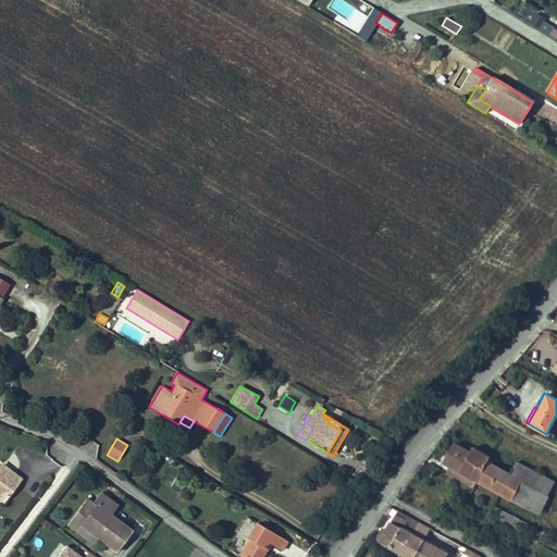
[(475,480),(478,482),(487,462),(491,456),(474,447),(471,453),(454,443),(443,462),(452,467),(465,474),(475,480)]
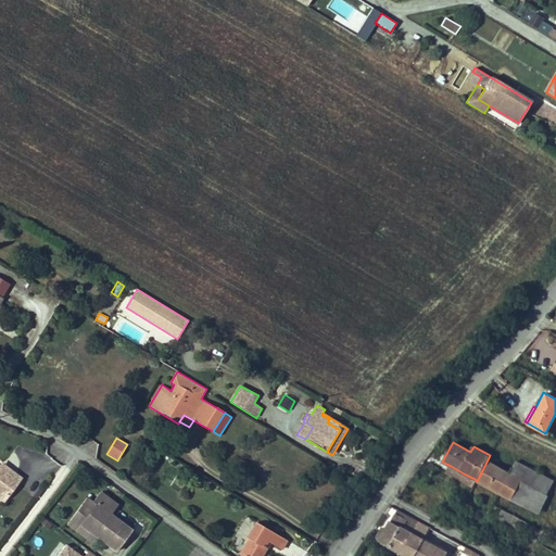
[(487,462),(477,481),(477,482),(512,500),(520,480),(509,474),(487,462)]
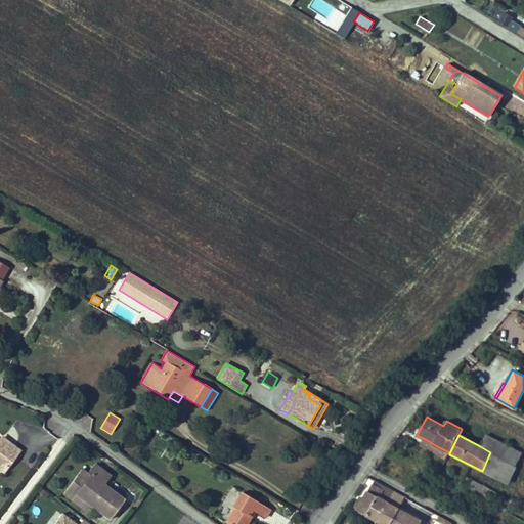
[(497,440),(487,435),(480,446),(490,452),(497,440)]
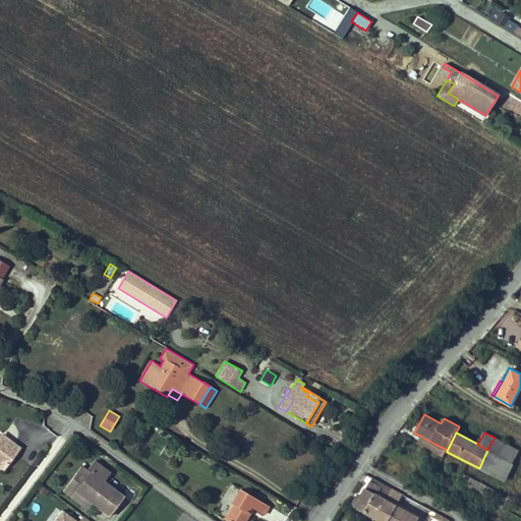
[(0,459),(7,465),(19,448),(2,435),(0,437),(0,459)]
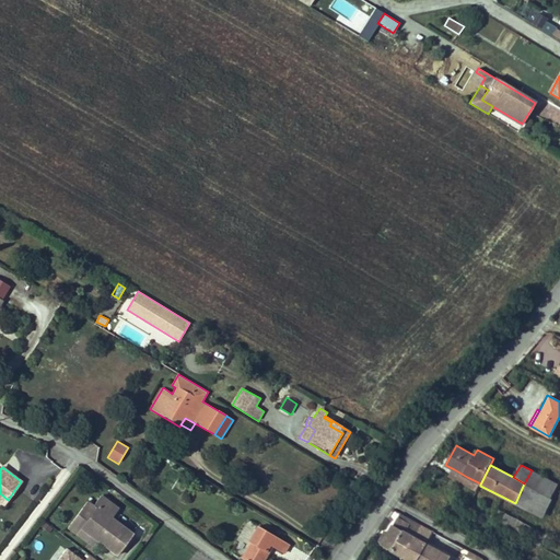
[(467,477),(454,469),(450,476),(475,489),(478,482),(467,477)]
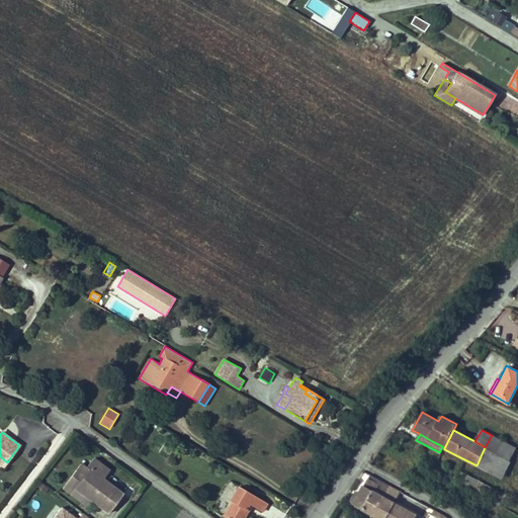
[(492,435),(485,447),(495,453),(502,440),(492,435)]
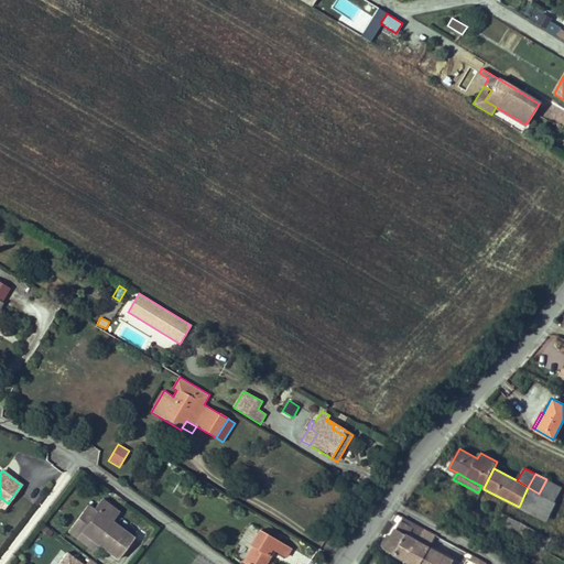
[(562,487),(546,479),(539,494),(528,487),(519,507),(545,520),(562,487)]
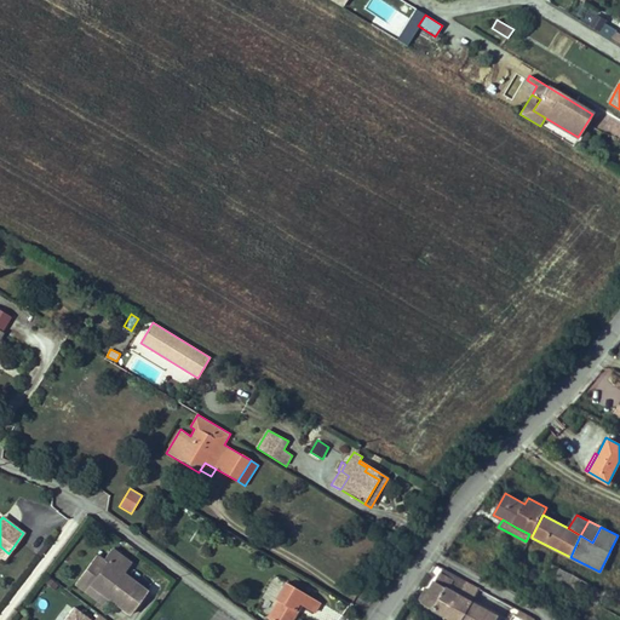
[(112,549),(103,560),(107,562),(90,585),(110,601),(130,615),(149,591),(125,573),(132,563),(112,549)]
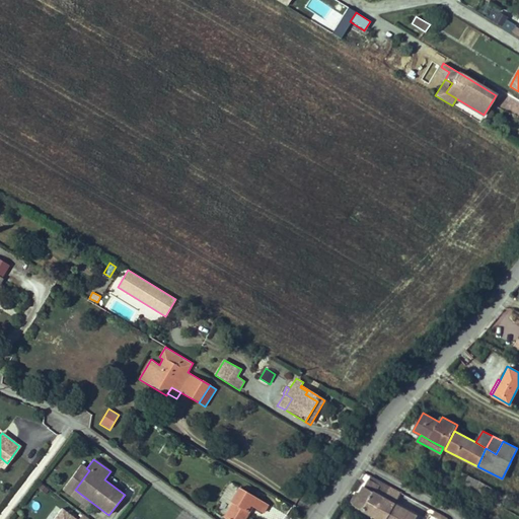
[(89,470),(86,468),(80,464),(62,490),(88,509),(92,503),(75,490),(89,470)]
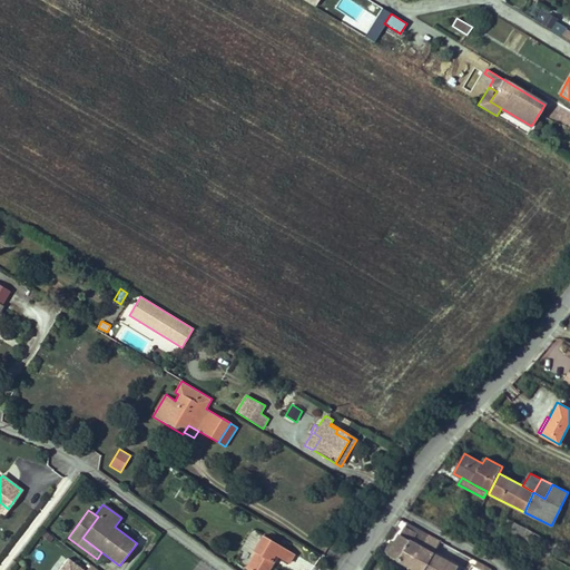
[(421,547),(429,534),(408,522),(400,518),(393,531),(399,533),(421,547)]
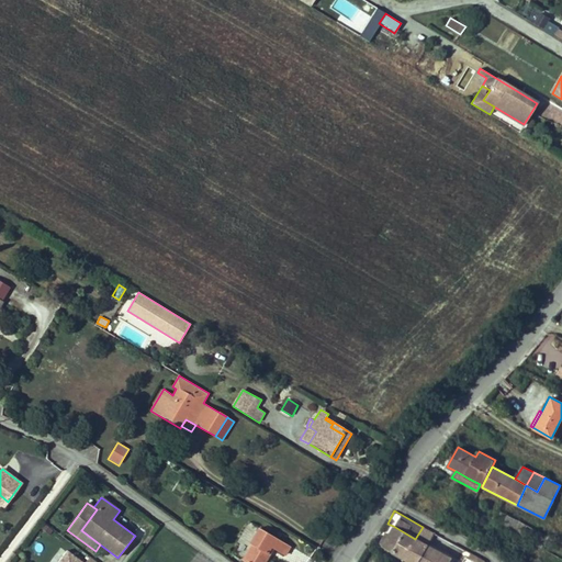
[(501,512),(495,523),(542,549),(543,546),(549,549),(553,539),(501,512)]
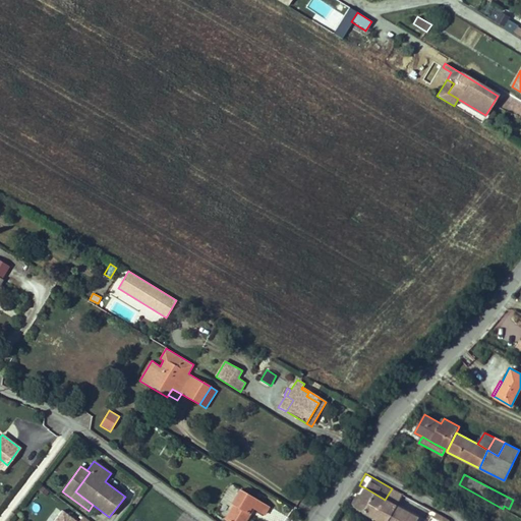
[(360,496),(354,506),(365,512),(382,520),(388,520),(397,506),(385,500),(364,487),(360,496)]
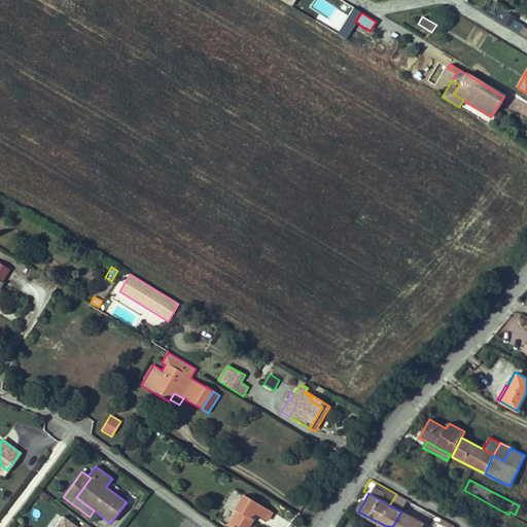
[(389,505),(401,512),(408,500),(396,494),(389,505)]
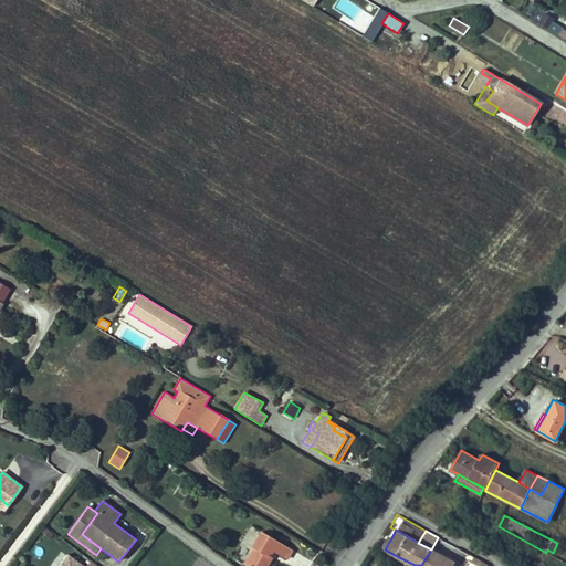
[(513,535),(505,531),(502,536),(510,541),(513,535)]
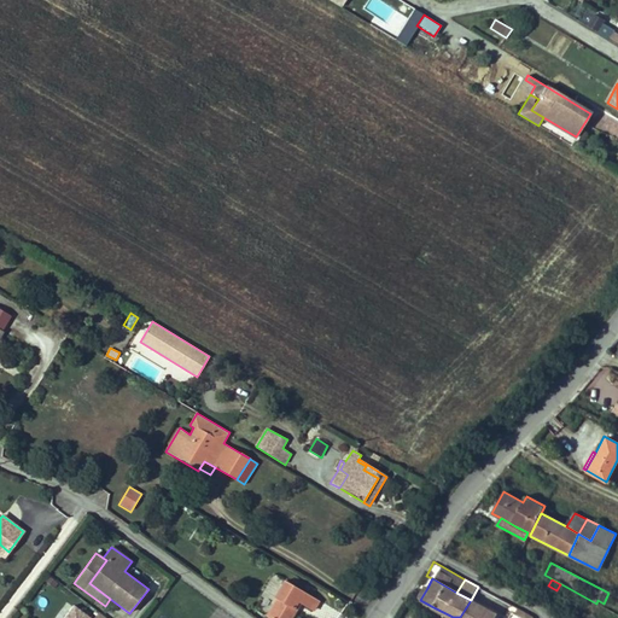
[(278,600),(267,617),(269,617),(290,617),(299,602),(313,610),(319,601),(285,581),(274,598),(278,600)]
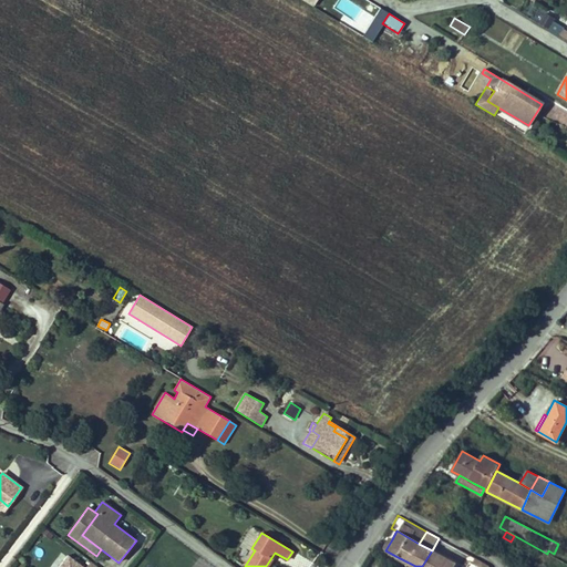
[(382,549),(385,550),(392,539),(389,537),(382,549)]
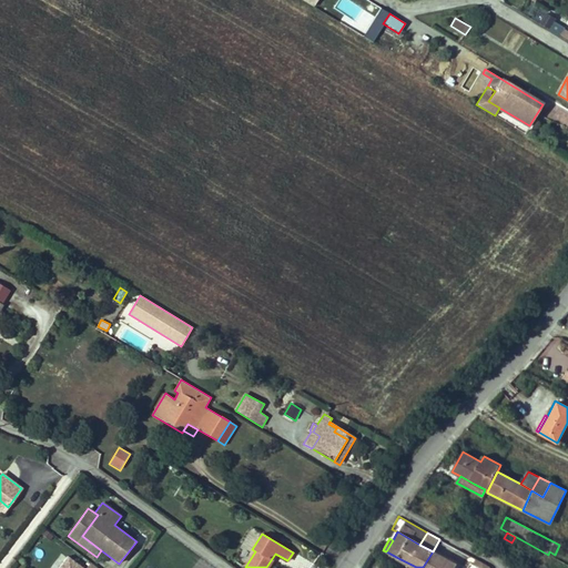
[(255,551),(252,549),(243,565),(245,567),(255,551)]
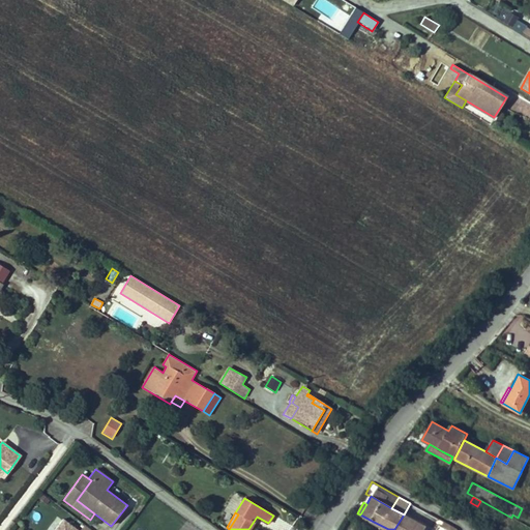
[(425,527),(404,514),(394,529),(423,529),(424,529),(425,527)]
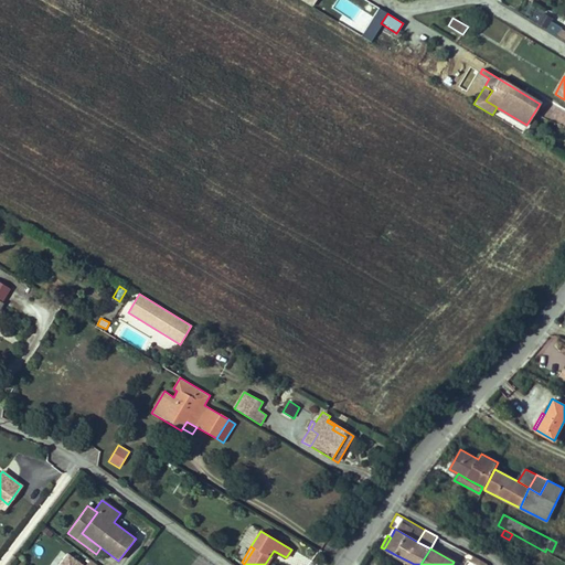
[(82,564),(68,554),(60,564),(82,564)]
